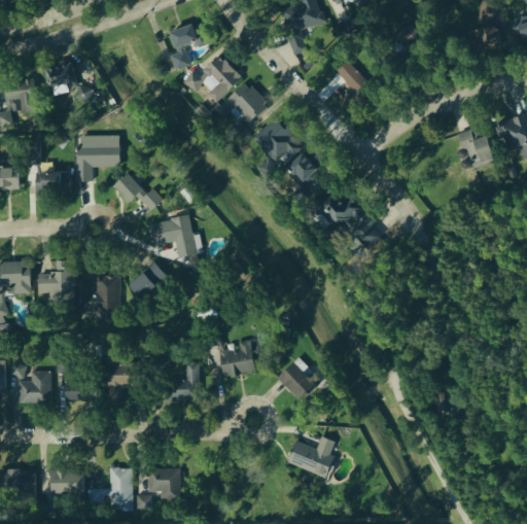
[(297,54),(308,49),(301,31),(325,21),(316,0),(302,0),(279,9),(297,54)]
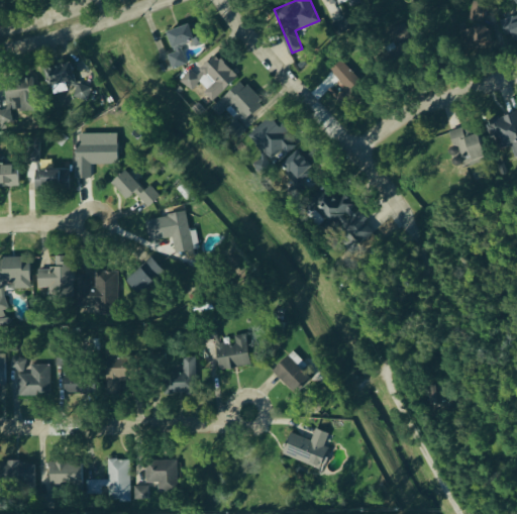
[(513,32),(514,38),(516,37),(516,14),(501,18),(505,34),(513,32)]
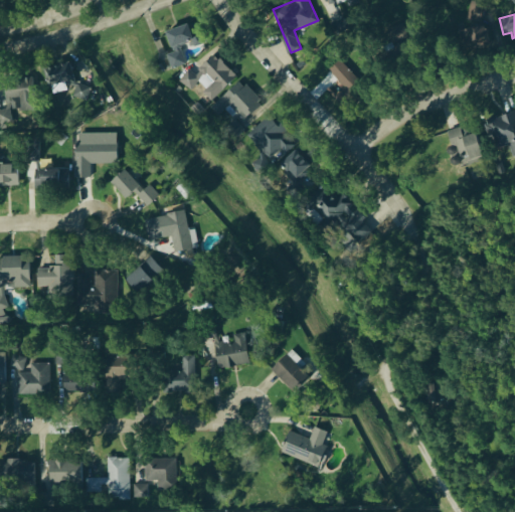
[(167,29),(173,51),(164,54),(168,68),(186,63),(180,44),(192,40),(194,45),(197,44),(191,22),(167,29)]
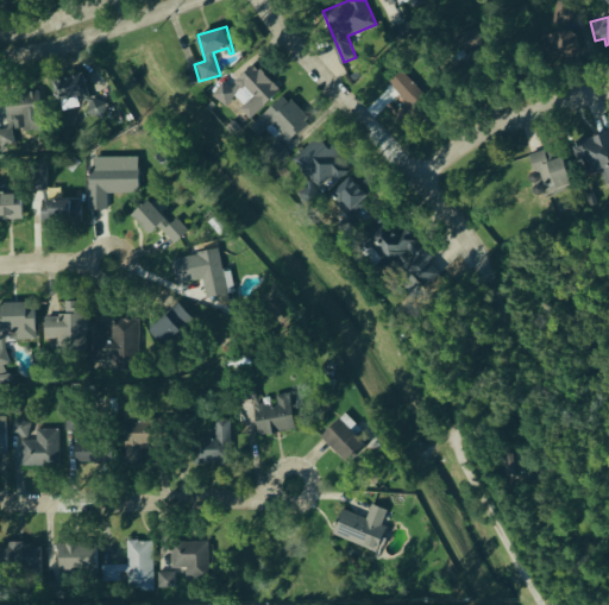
[(576,31),(559,32),(559,46),(576,45),(576,31)]
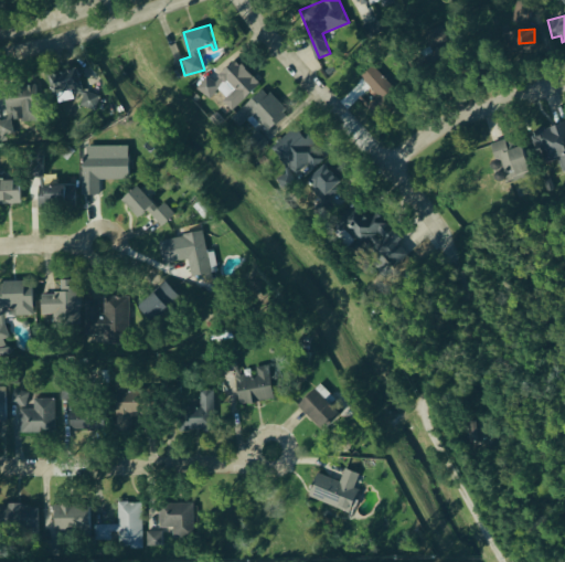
[(80,113),(102,107),(97,85),(86,87),(81,66),(49,74),(53,95),(60,93),(61,101),(76,97),(80,113)]
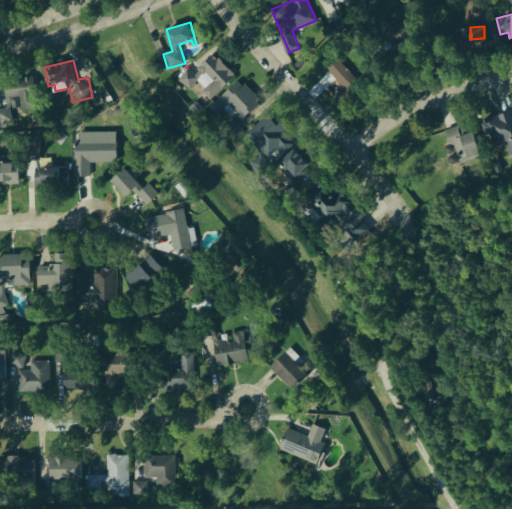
[(337,83),(329,90),(340,103),(362,83),(340,60),(327,72),(337,83)]
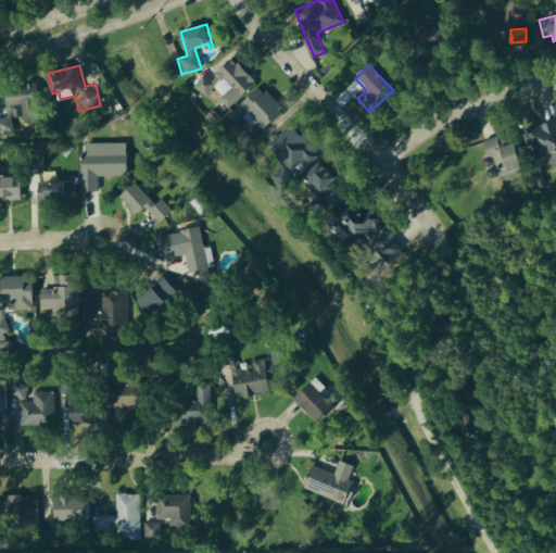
[(39,116),(35,82),(3,85),(7,113),(0,113),(0,134),(13,133),(11,120),(39,116)]
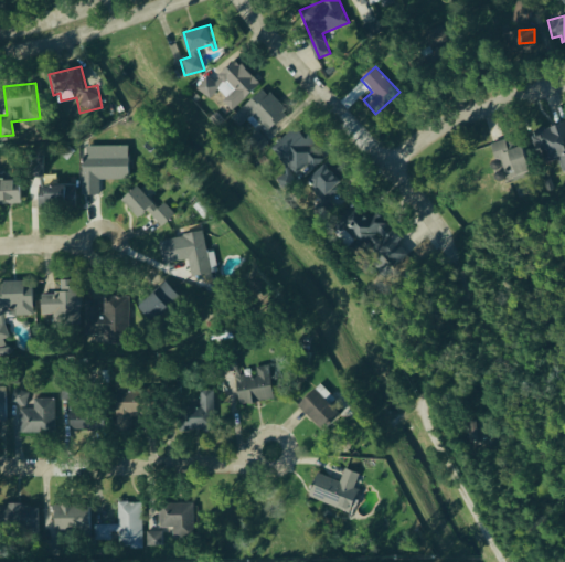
[(231,116),(240,126),(251,116),(259,126),(252,133),(262,144),(291,118),(265,87),(231,116)]
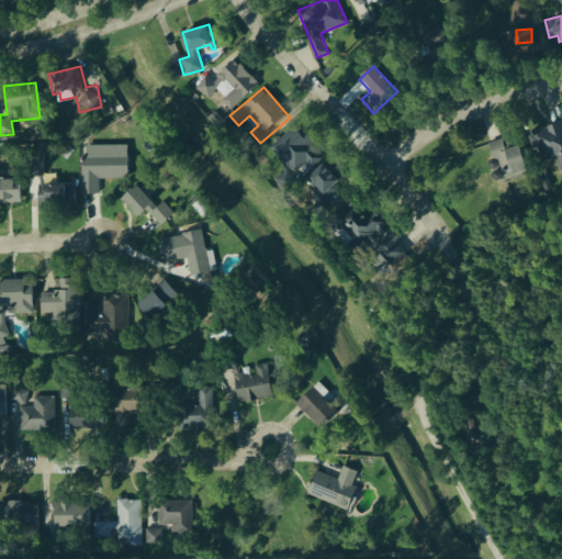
[(557,170),(561,168),(561,120),(530,130),(538,156),(552,153),(557,170)]
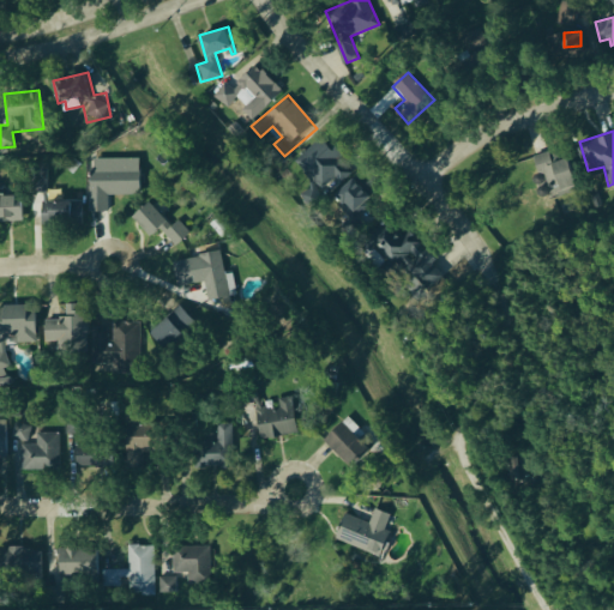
[(294,159),(314,183),(300,194),(311,207),(349,176),(337,162),(342,157),(324,136),(294,159)]
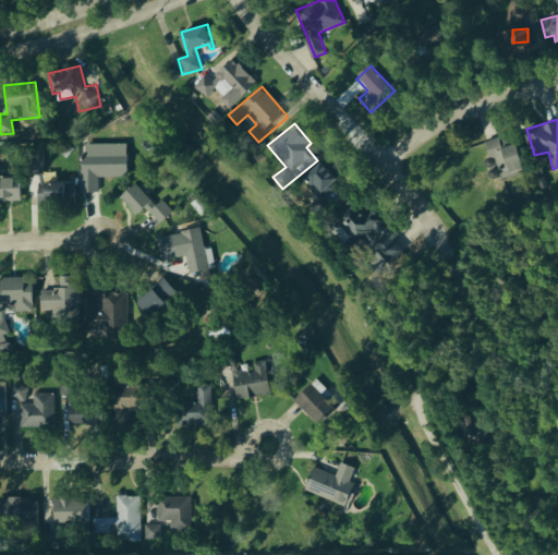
[(483,143),(492,179),(524,170),(514,134),(483,143)]
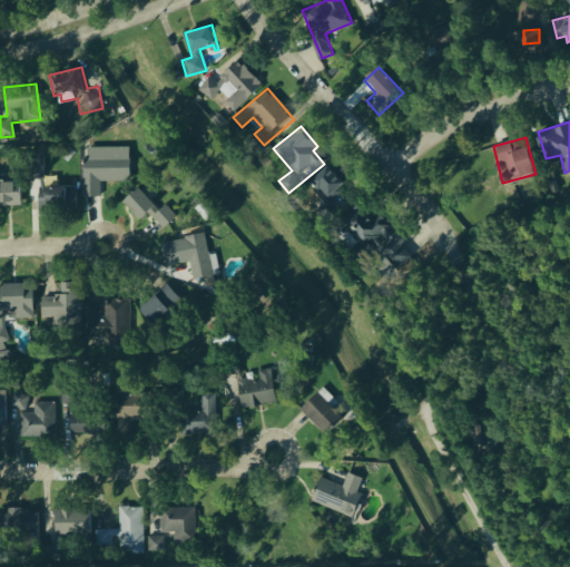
[(82,146),(84,196),(101,196),(100,181),(130,179),(130,146),(82,146)]
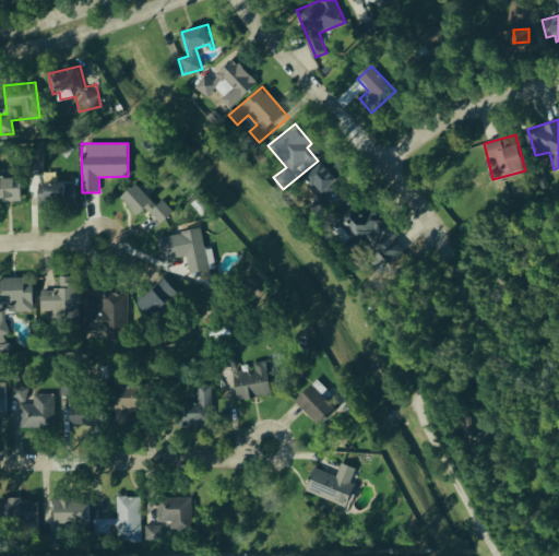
[(305,172),(322,208),(344,197),(328,162),(305,172)]
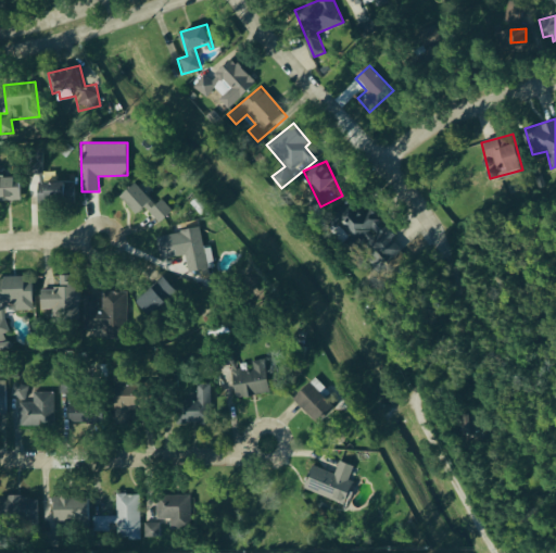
[(0,199),(21,199),(20,187),(14,187),(14,172),(0,172),(0,199)]
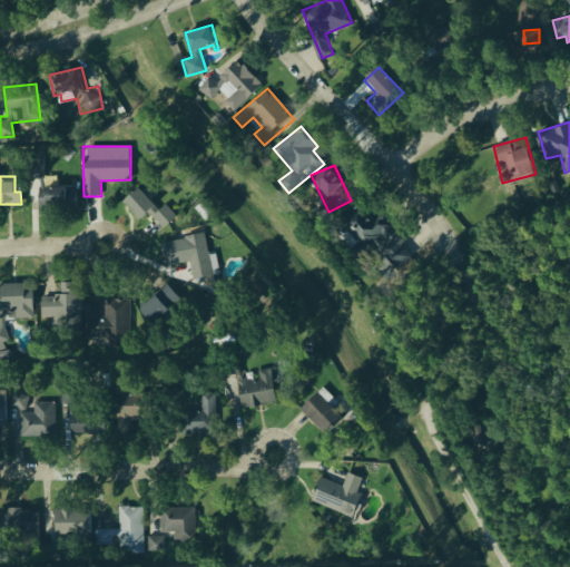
[(39,185),(39,202),(76,203),(76,186),(39,185)]
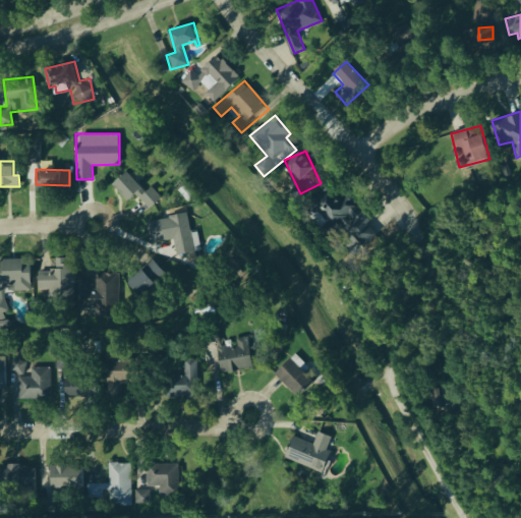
[(113,183),(128,200),(135,193),(149,208),(161,196),(152,185),(147,190),(128,170),(113,183)]
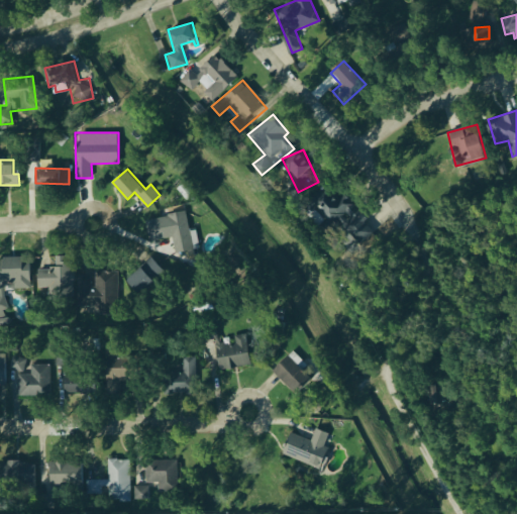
[(356,241),(372,233),(346,188),(331,196),(328,192),(315,199),(331,229),(345,221),(356,241)]
